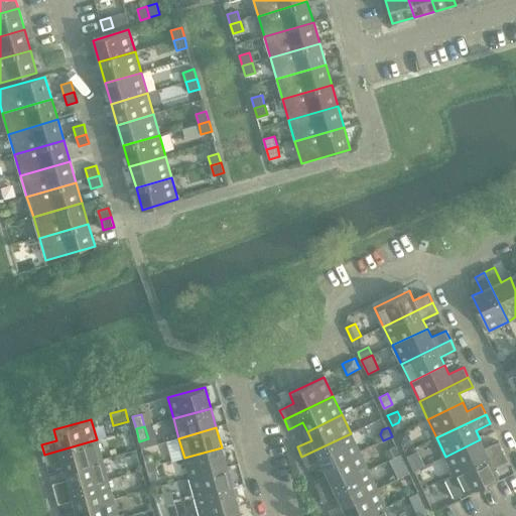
[(405,429),(396,434),(401,443),(406,441),(408,436),(405,429)]
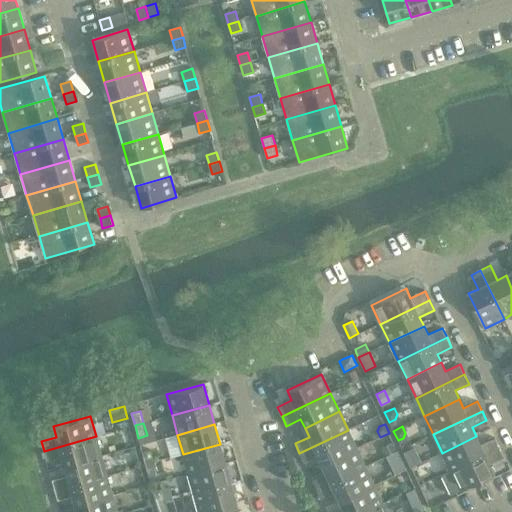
[(348,430),(299,453),(304,463),(318,456),(322,465),(357,448),(348,430)]
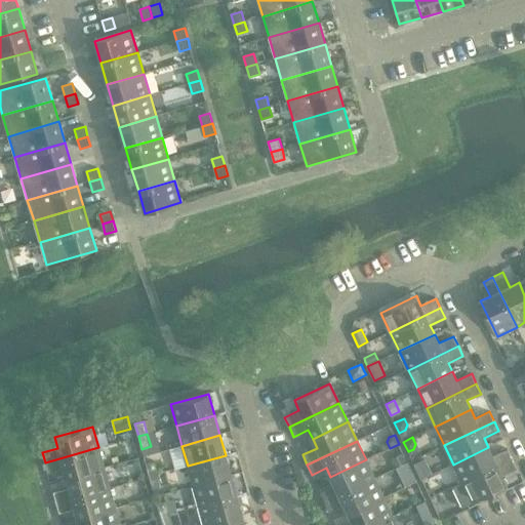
[(98,447),(45,462),(47,473),(64,469),(66,478),(104,468),(98,447)]
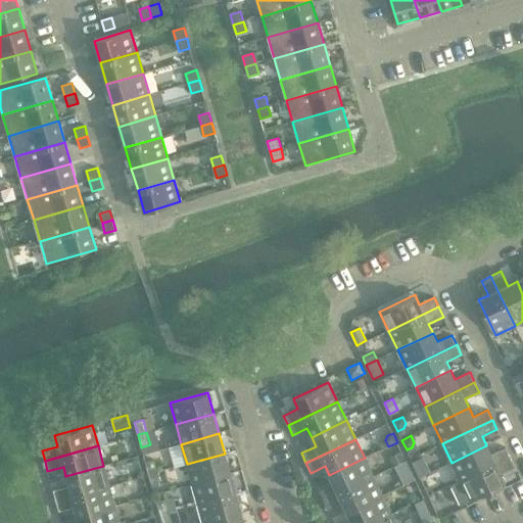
[(486,445),(452,463),(461,481),(510,458),(506,447),(491,455),(486,445)]
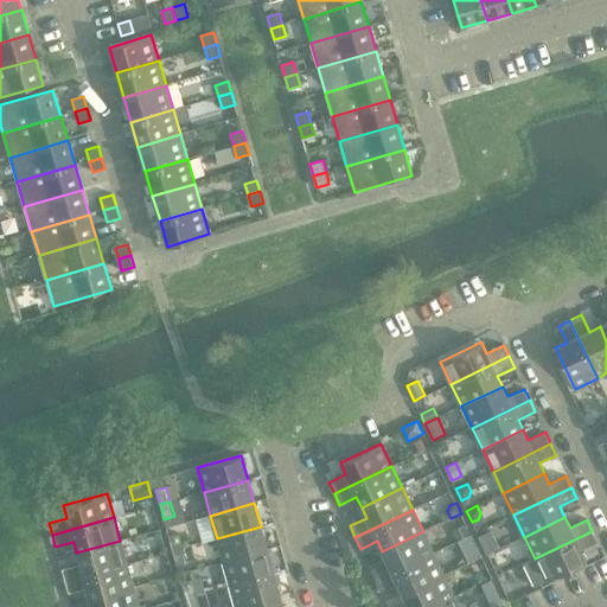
[(261,526),(217,538),(223,562),(267,549),(261,526)]
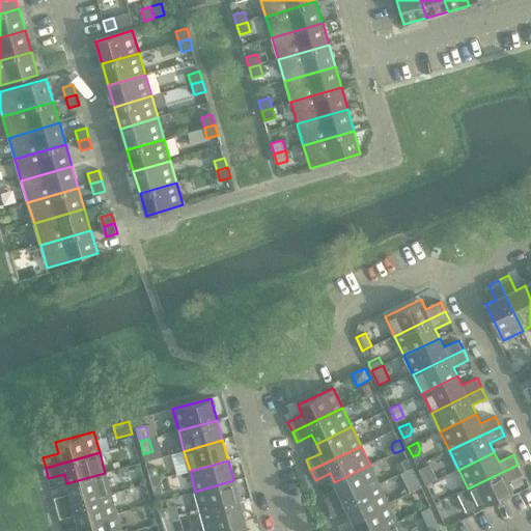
[(408,460),(396,466),(400,475),(412,469),(408,460)]
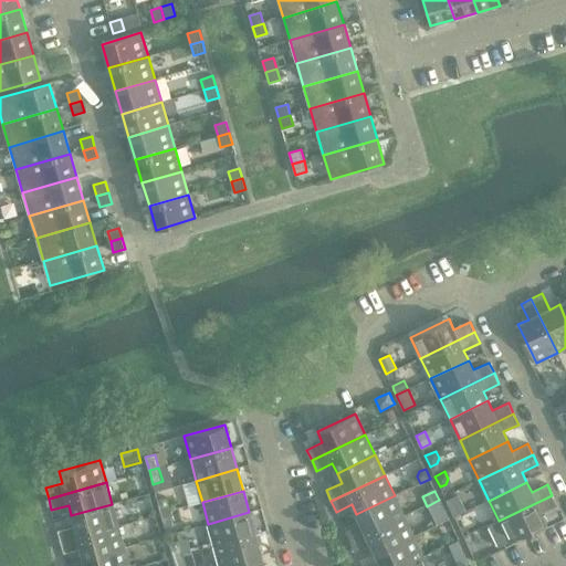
[(345,531),(350,542),(405,516),(395,495),(356,514),(360,523),(345,531)]
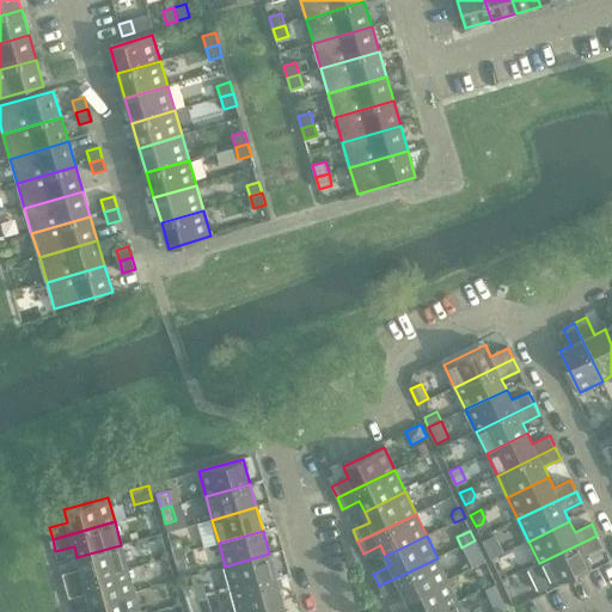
[(496,536),(483,542),(491,558),(503,552),(496,536)]
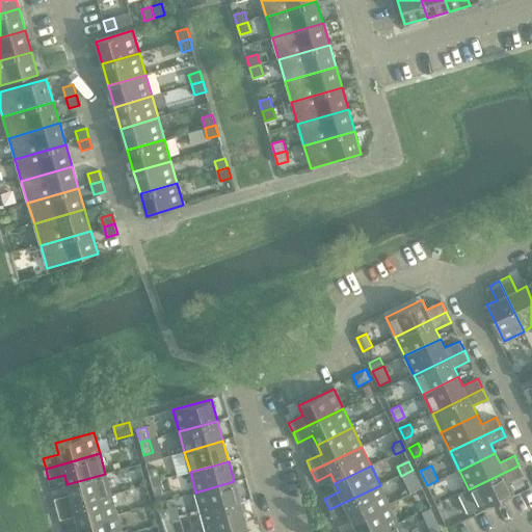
[(519,466),(469,489),(459,494),(469,514),(513,493),(509,482),(524,475),(519,466)]
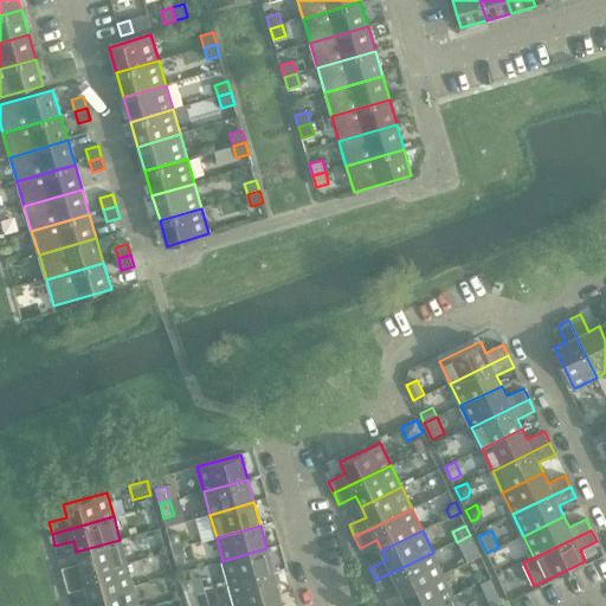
[(168,535),(173,550),(182,547),(179,533),(168,535)]
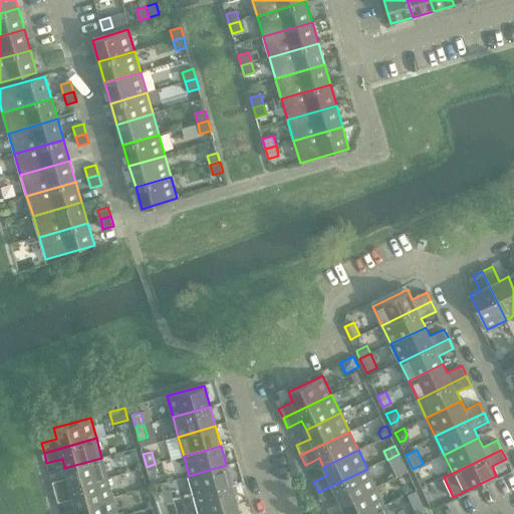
[(52,482),(55,492),(107,478),(101,458),(64,468),(67,478),(52,482)]
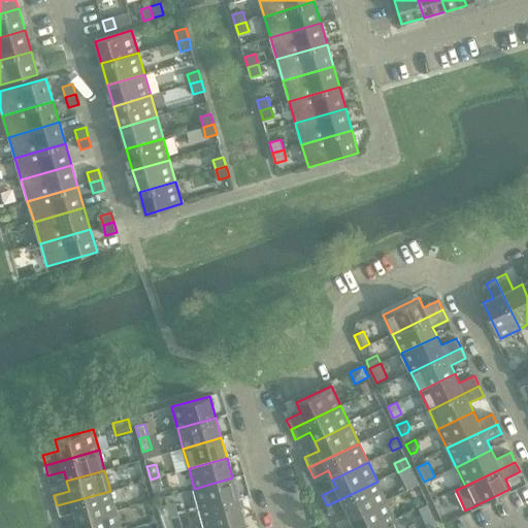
[(159,476),(151,480),(154,492),(163,489),(159,476)]
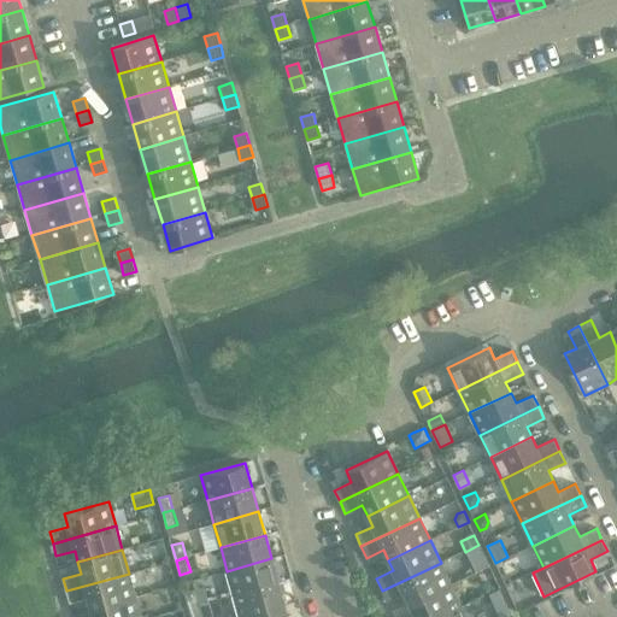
[(271,558),(227,571),(234,594),(278,582),(271,558)]
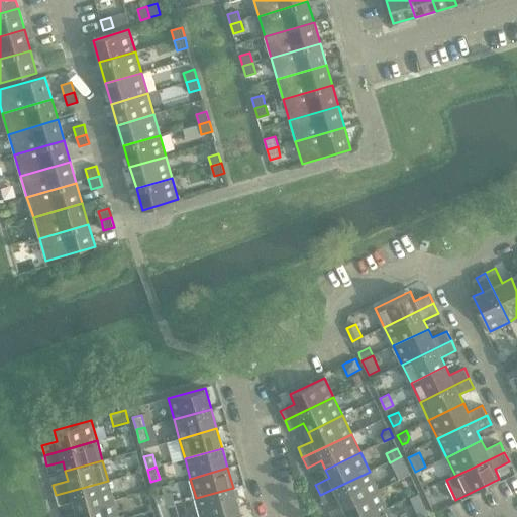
[(398,472),(397,475),(400,480),(410,476),(406,468),(398,472)]
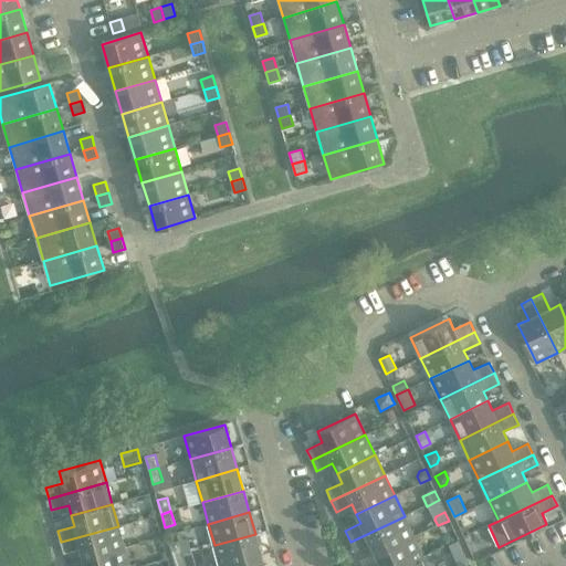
[(405,516),(350,542),(355,553),(371,545),(376,555),(413,536),(405,516)]
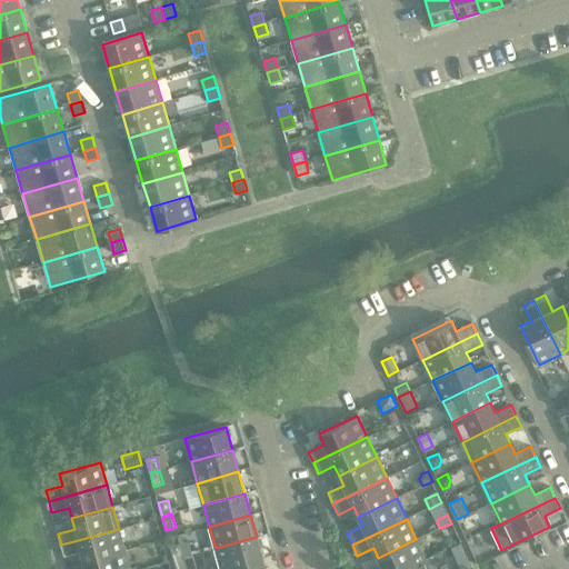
[(119,529),(61,545),(65,557),(81,551),(83,562),(125,550),(119,529)]
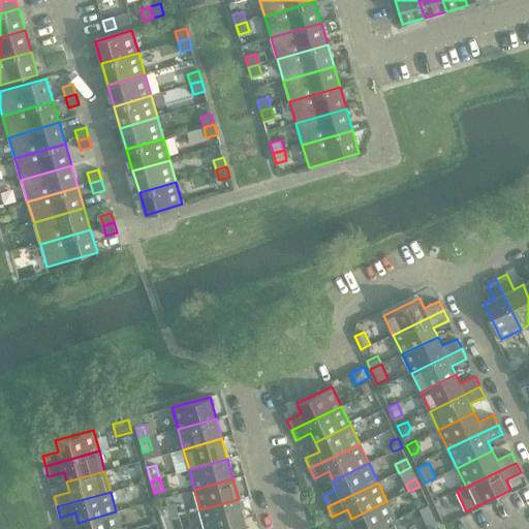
[(239,499),(200,509),(206,528),(210,528),(244,520),(239,499)]
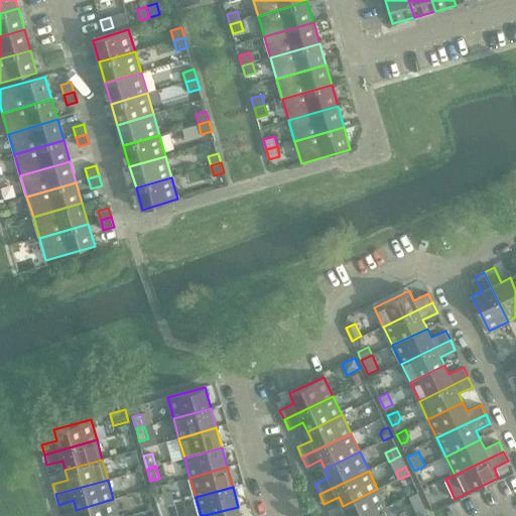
[(343,515),(367,515),(386,507),(377,489),(343,506),(347,514),(343,515)]
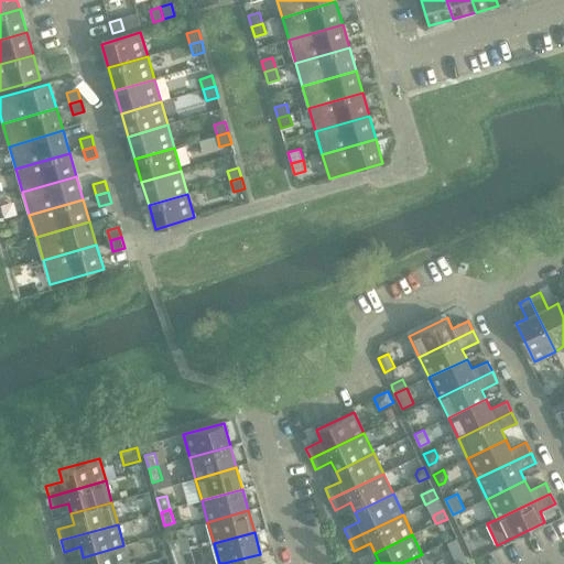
[(169,542),(173,555),(182,552),(179,539),(169,542)]
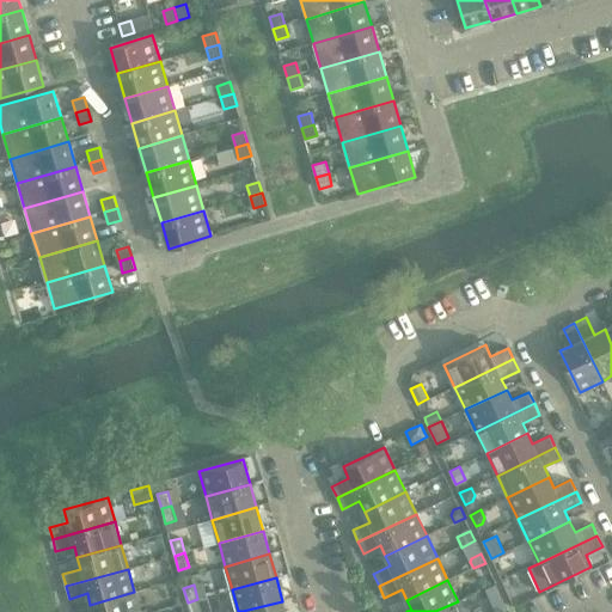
[(140,611),(134,592),(90,605),(92,611),(140,611)]
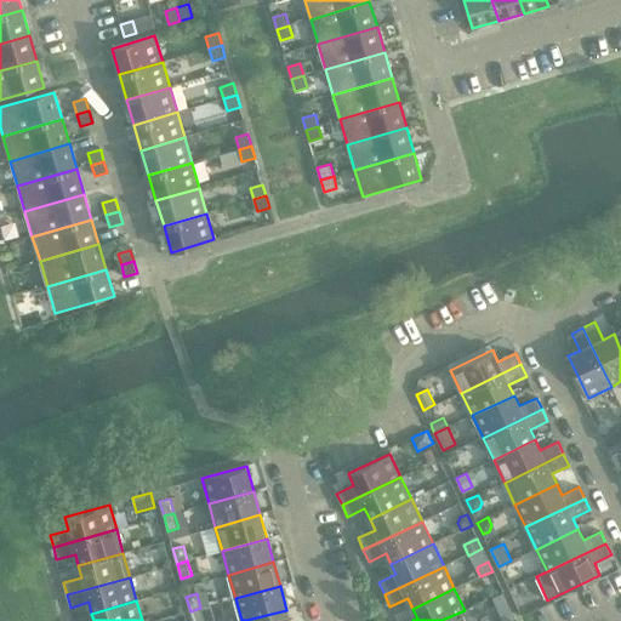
[(210,605),(200,608),(204,620),(211,620),(214,620),(210,605)]
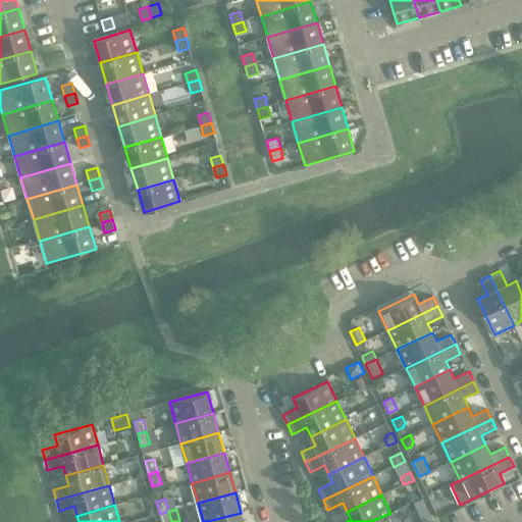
[(427,510),(419,514),(422,521),(429,521),(433,521),(427,510)]
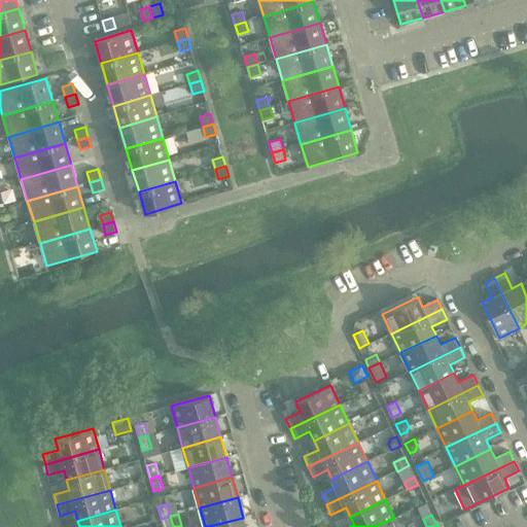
[(173,526),(170,516),(162,519),(163,526),(173,526)]
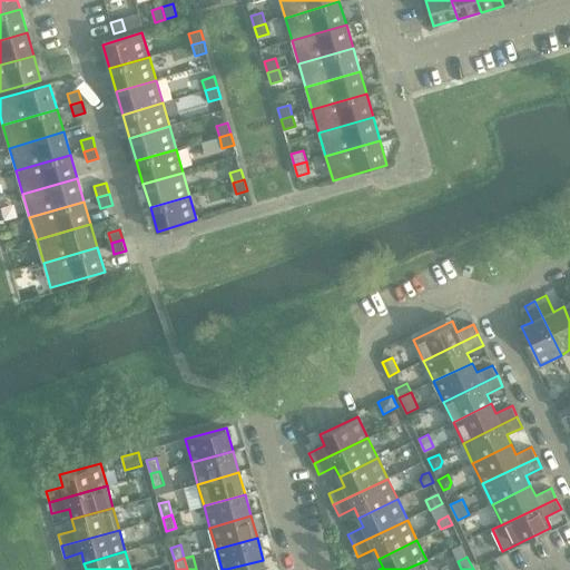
[(265,569),(263,560),(226,569),(265,569)]
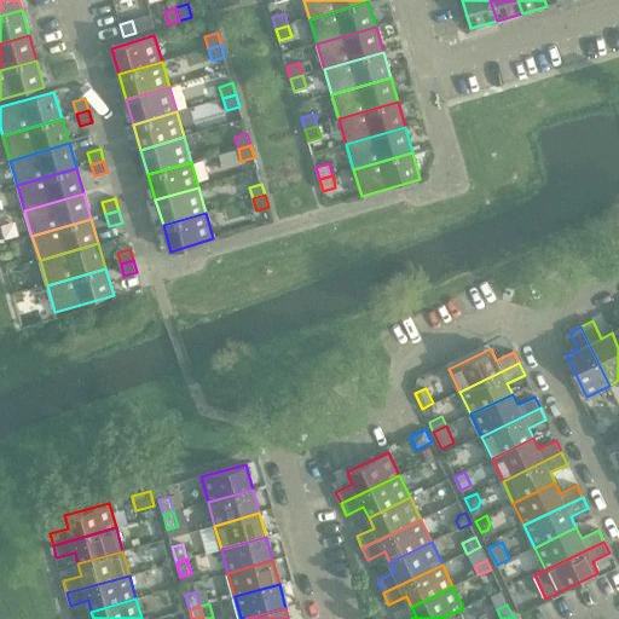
[(468,618),(463,608),(440,618),(468,618)]
